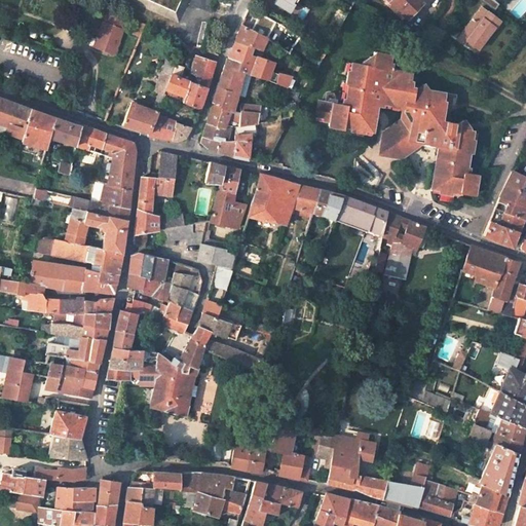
[(125,0),(179,23),(189,0),(125,0)]
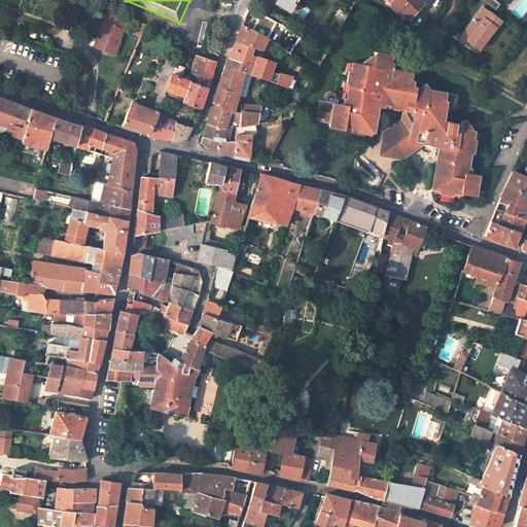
[(391,0),(390,2),(407,19),(422,2),(420,0),(391,0)]
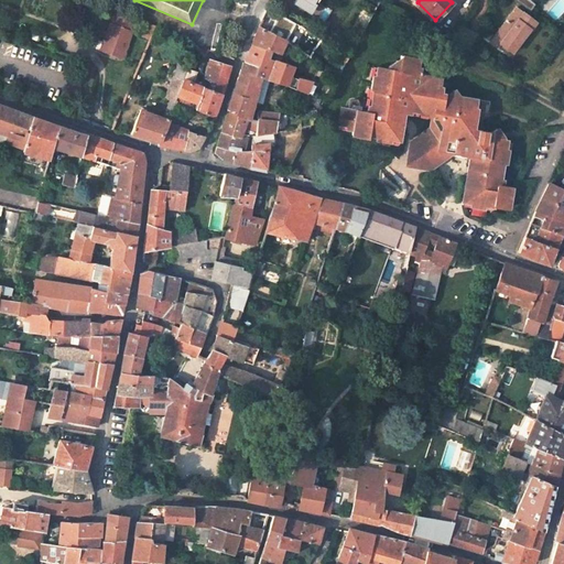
[(532,3),(528,0),(511,0),(528,11),(532,3)]
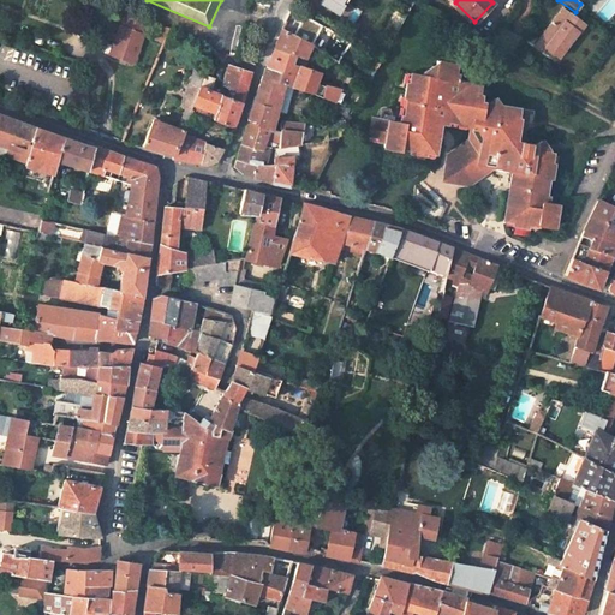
[(575,34),(583,25),(560,9),(533,45),(543,52),(545,47),(556,55),(573,33),(575,34)]
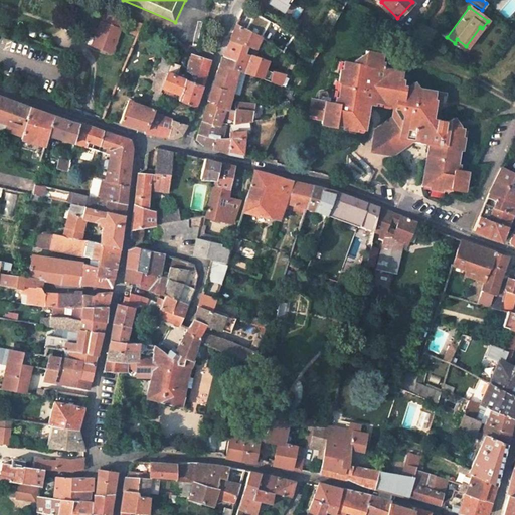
[(99,21),(89,47),(109,54),(119,28),(118,28),(122,16),(103,10),(99,21)]
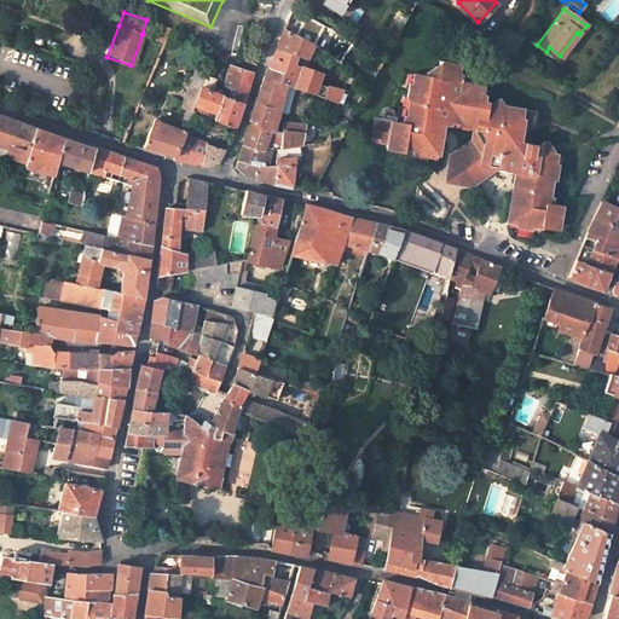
[(158,24),(152,40),(162,44),(168,28),(158,24)]
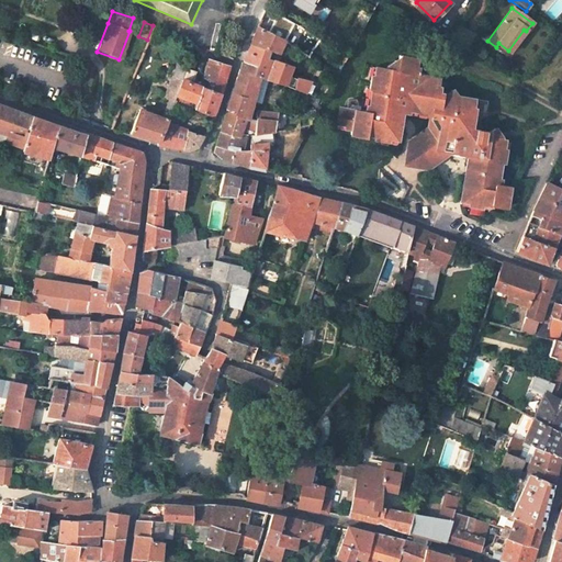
[(296,24),(287,45),(307,55),(319,37),(296,24)]
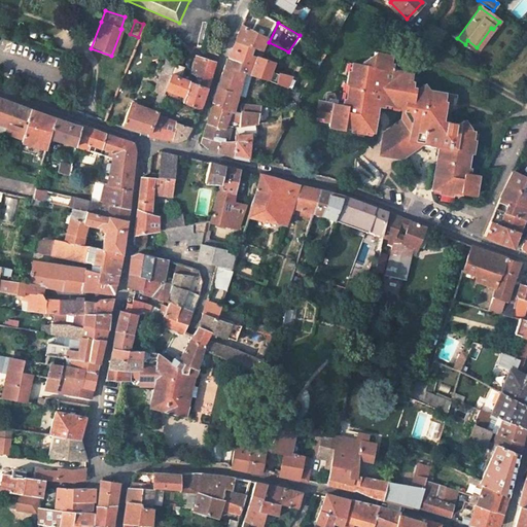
[(260,49),(265,39),(266,38),(241,24),(238,31),(235,38),(236,40),(252,46),(260,49)]
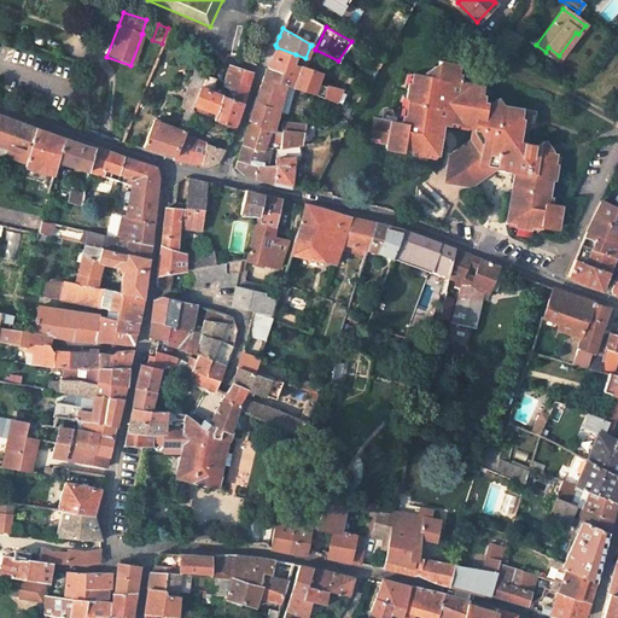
[(292,85),(301,65),(292,62),(296,54),(277,47),(274,54),(272,54),(269,57),(267,64),(284,70),(279,80),(284,81),(292,85)]
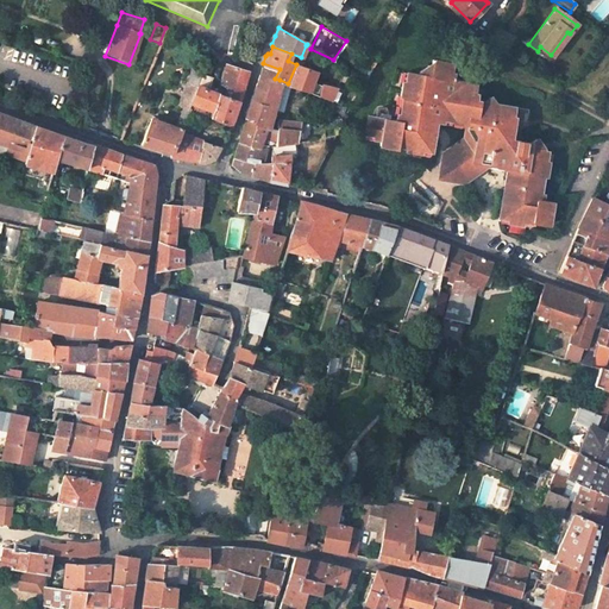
[(487,164),(487,161),(501,163),(501,169),(503,169),(495,223),(528,230),(528,225),(537,226),(537,223),(544,224),(544,227),(546,227),(550,205),(541,203),(541,198),(538,198),(539,192),(542,192),(544,186),(540,184),(541,179),(545,179),(547,162),(544,162),(545,157),(548,157),(548,154),(541,152),(541,150),(534,140),(526,143),(508,140),(513,107),(493,104),(481,101),(472,100),(475,83),(454,80),(456,73),(452,73),(453,66),(456,67),(457,61),(434,58),(433,66),(428,66),(421,71),(420,75),(405,73),(405,76),(408,77),(407,83),(402,83),(400,96),(405,98),(403,104),(399,104),(397,110),(402,111),(401,117),(396,117),(395,123),(368,118),(363,140),(366,140),(368,137),(372,138),(371,142),(382,143),(381,149),(388,150),(389,146),(395,148),(394,151),(399,152),(400,148),(407,149),(406,154),(420,155),(420,151),(427,154),(427,156),(431,157),(434,136),(431,136),(432,131),(435,131),(437,124),(443,125),(444,121),(451,123),(451,126),(456,126),(456,124),(463,125),(463,127),(468,129),(466,144),(446,157),(444,170),(454,171),(464,186),(479,176),(476,171),(475,168),(478,165),(479,169),(487,164)]
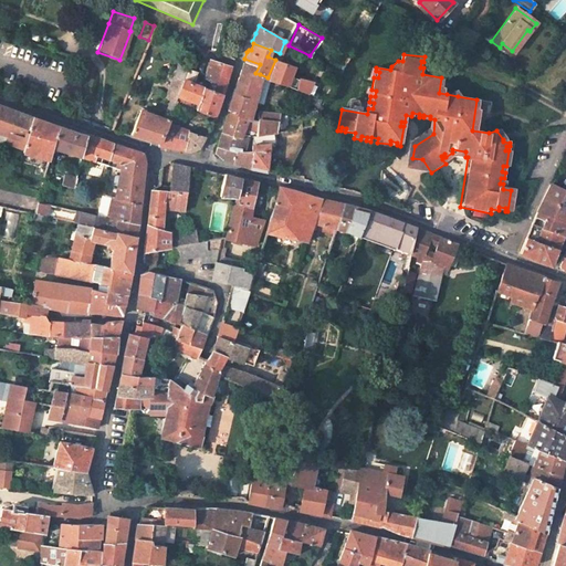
[(210,59),(205,77),(211,81),(210,86),(222,91),(223,92),(228,80),(231,65),(210,59)]
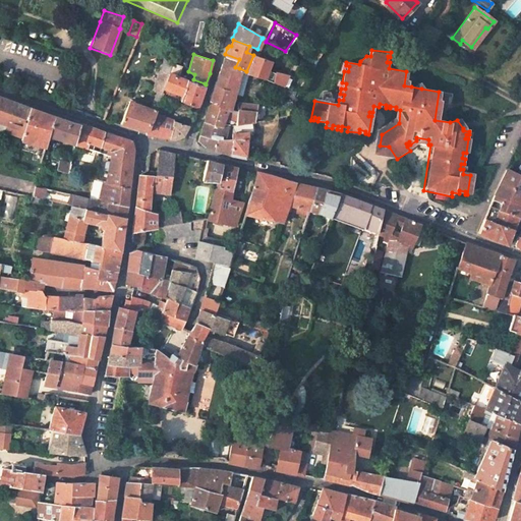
[(239,59),(225,54),(222,62),(235,67),(239,59)]
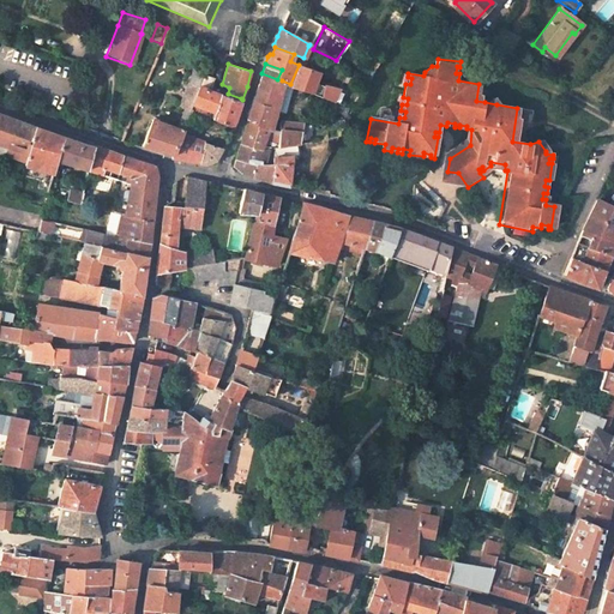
[(299,65),(290,84),(311,92),(318,73),(299,65)]
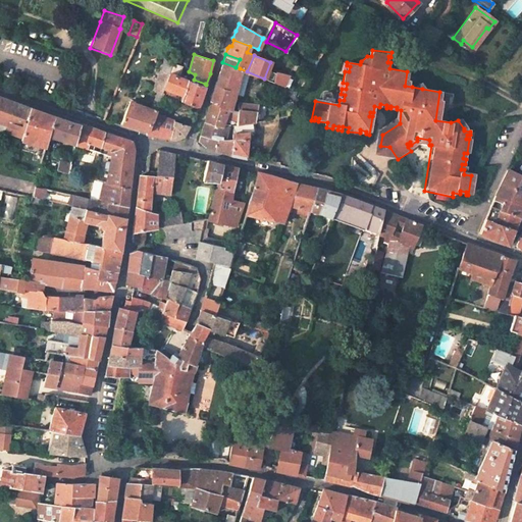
[(163,56),(158,69),(169,72),(173,60),(163,56)]
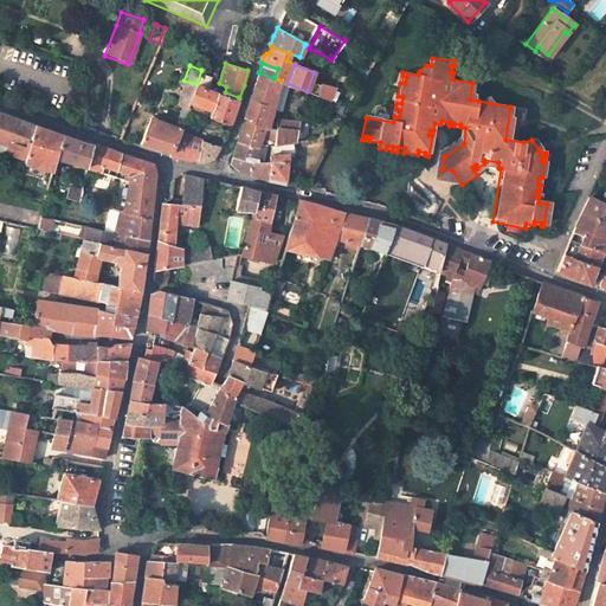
[(274,78),(258,72),(251,91),(243,116),(265,126),(278,79),(274,78)]
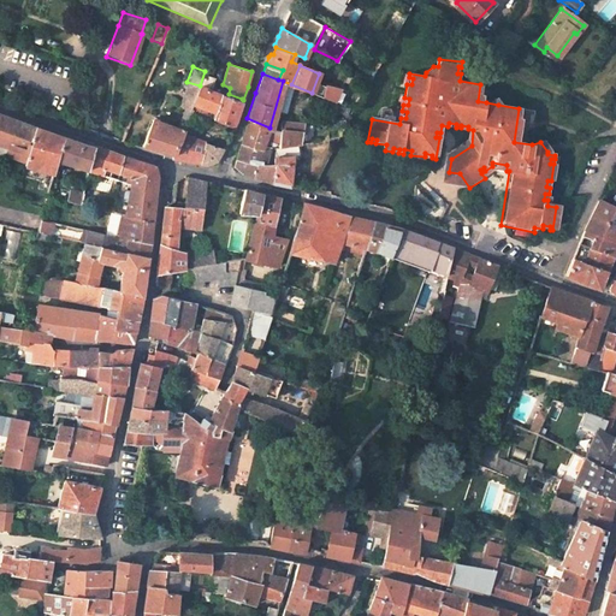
[(193,110),(194,104),(200,86),(187,82),(185,82),(178,104),(187,107),(193,110)]
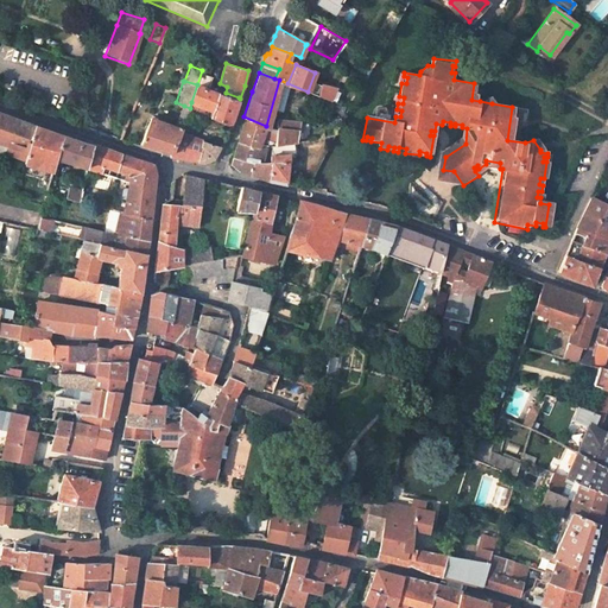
[(322,83),(318,95),(328,99),(333,87),(322,83)]
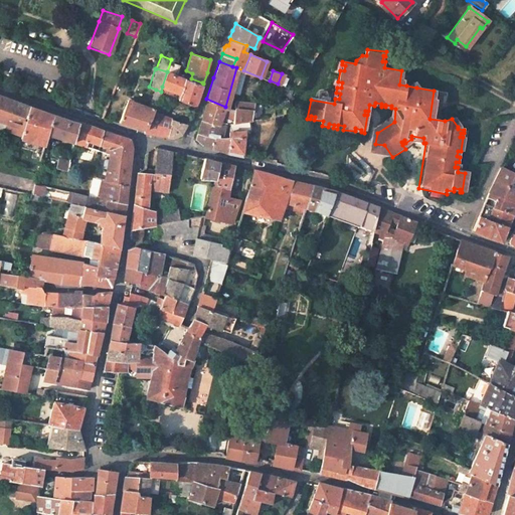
[(174,96),(194,105),(195,105),(198,95),(202,82),(191,78),(178,74),(167,71),(162,87),(176,92),(174,96)]
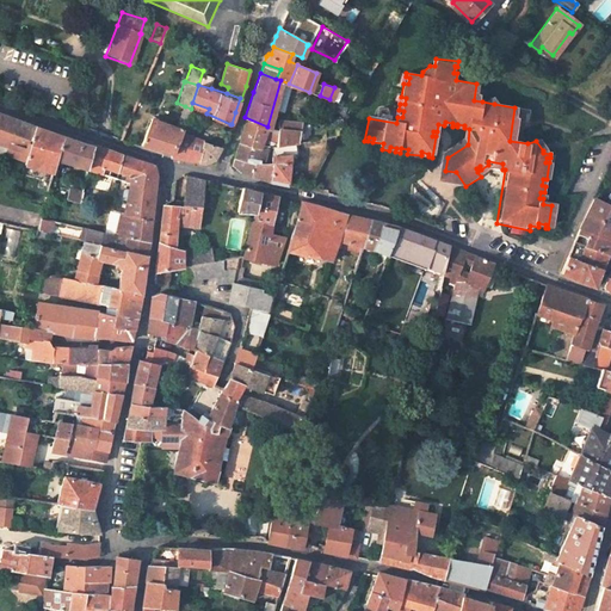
[(341,91),(337,88),(334,87),(329,99),(337,102),(341,91)]
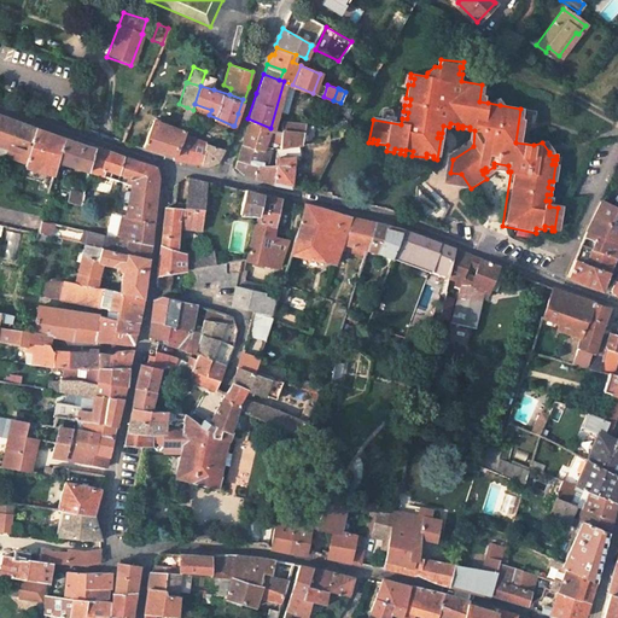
[(184,132),(193,110),(187,108),(179,127),(155,117),(143,145),(172,155),(174,157),(184,132)]
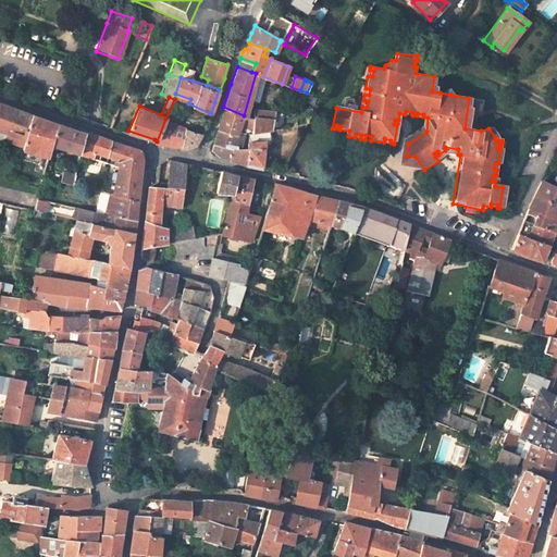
[(0,133),(25,141),(23,152),(48,160),(51,146),(57,124),(0,104),(0,133)]
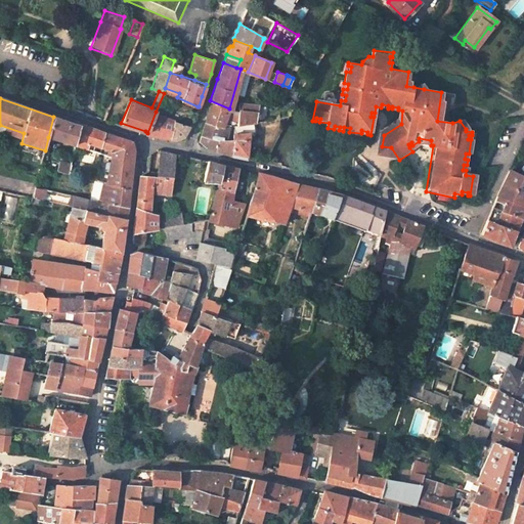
[(208,110),(204,121),(223,126),(224,122),(225,117),(236,119),(237,111),(229,108),(210,100),(208,110)]
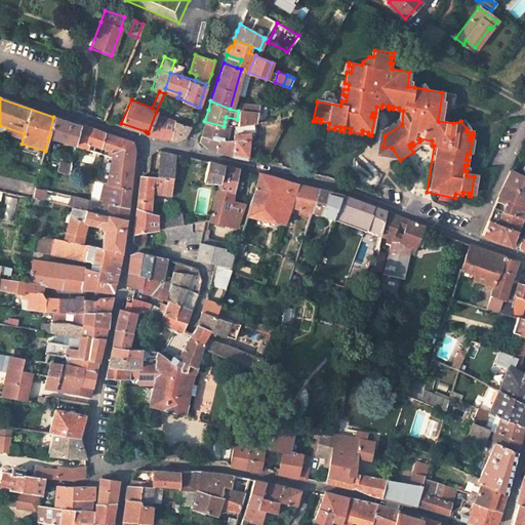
[(239,109),(238,111),(237,119),(236,123),(241,123),(256,123),(257,115),(239,109)]
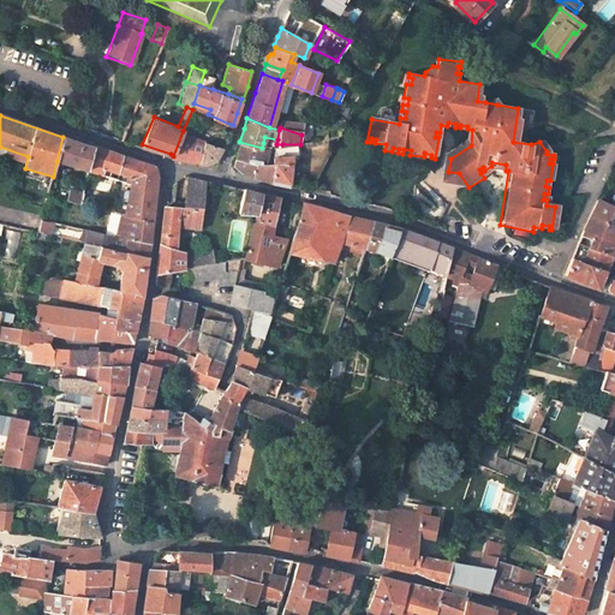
[(207,141),(183,131),(173,156),(193,160),(207,162),(218,160),(221,153),(224,144),(207,141)]
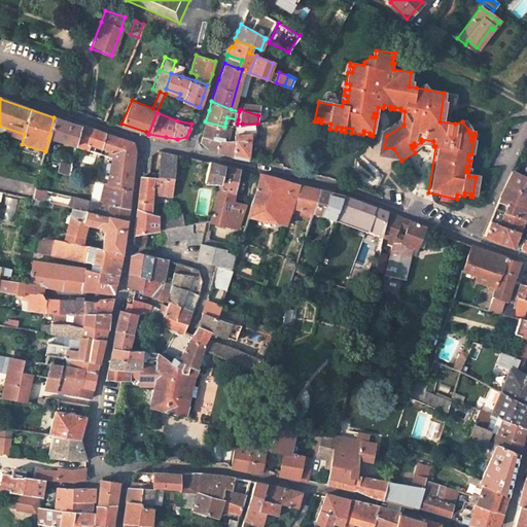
[(54,117),(48,138),(76,147),(80,127),(54,117)]
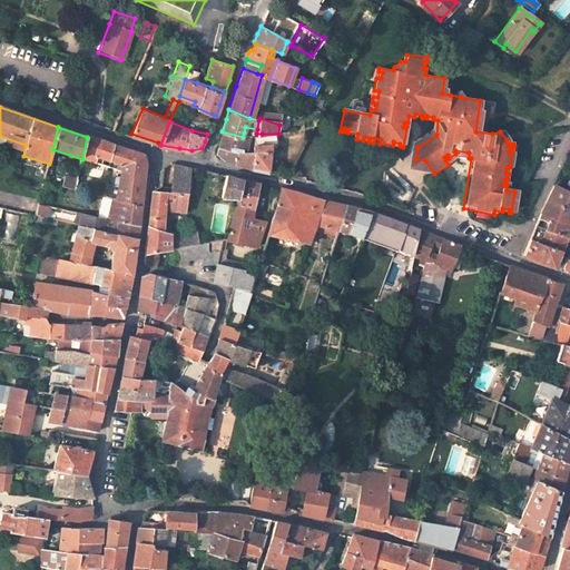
[(243,137),(222,131),(219,139),(216,151),(226,160),(235,163),(238,150),(246,150),(249,134),(244,133),(243,137)]
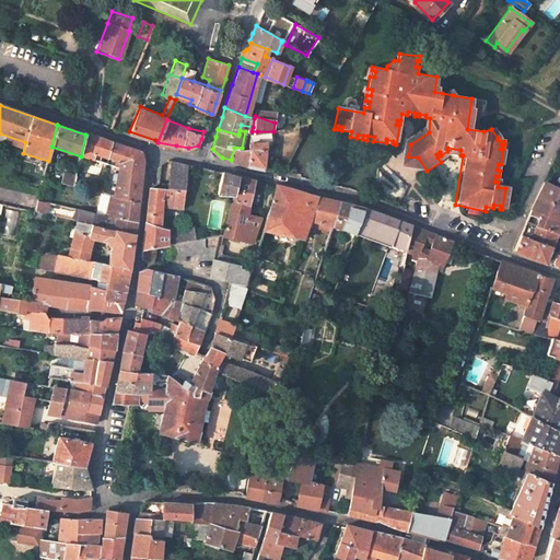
[(246,148),(247,141),(248,138),(249,131),(245,131),(242,148),(234,148),(231,160),(249,164),(251,148),(246,148)]
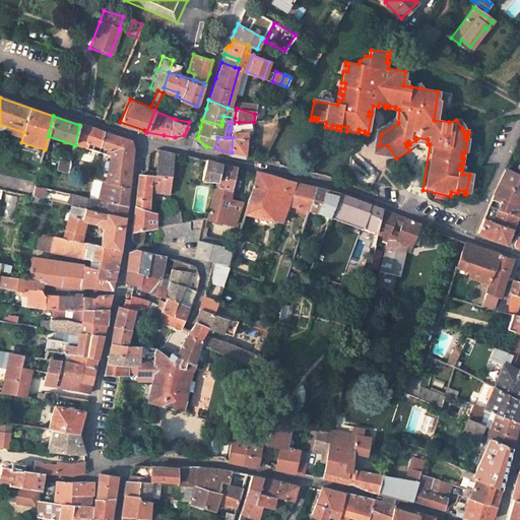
[(79,125),(75,145),(74,146),(92,152),(94,145),(101,147),(105,132),(79,123),(79,125)]
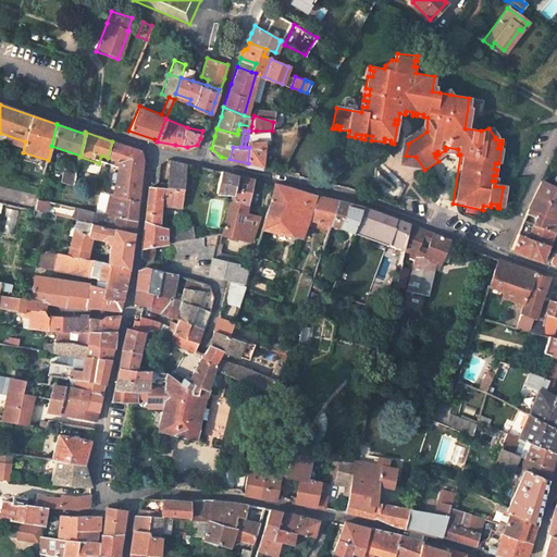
[(262,168),(263,139),(246,140),(245,147),(249,147),(248,163),(262,168)]
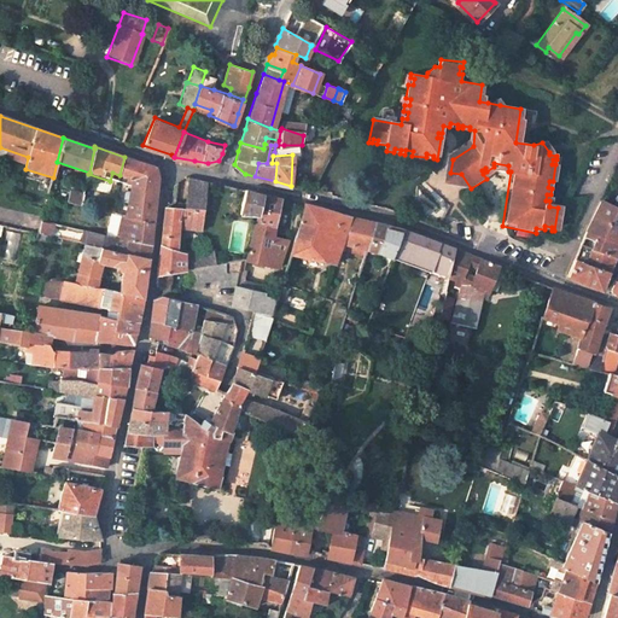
[(124,157),(120,175),(124,178),(134,180),(133,187),(155,193),(157,176),(155,168),(124,157)]
